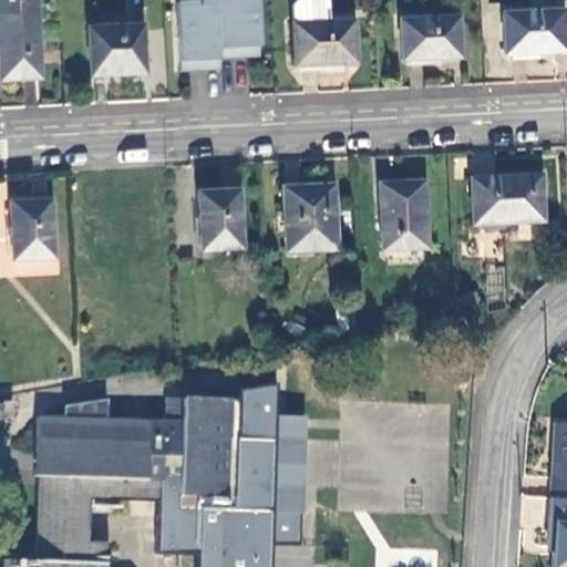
[(42,82),(38,0),(28,0),(0,1),(0,80),(0,84),(42,82)]
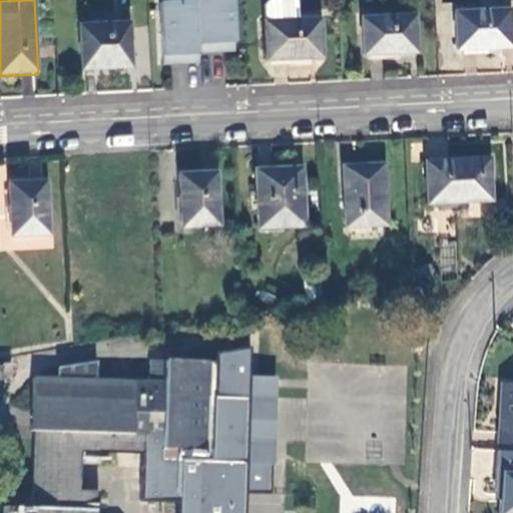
[(234,51),(231,0),(197,0),(197,2),(200,52),(234,51)]
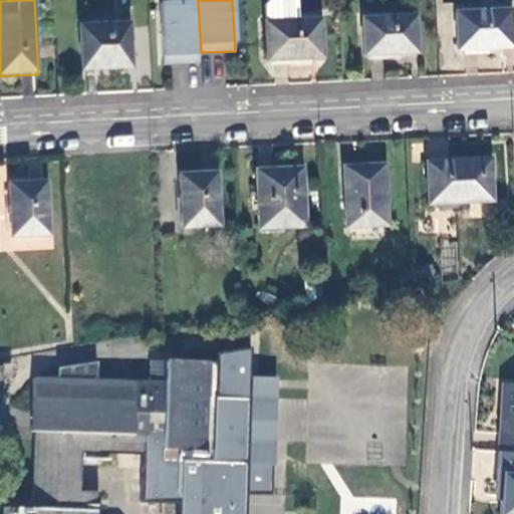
[(201,52),(198,2),(159,4),(162,67),(202,65),(201,52)]
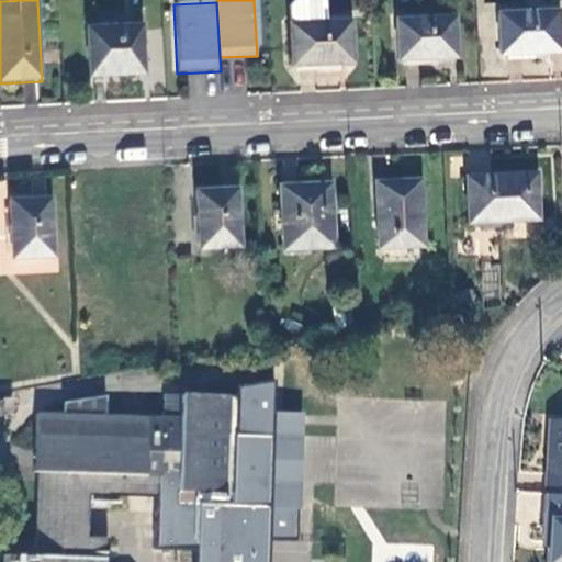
[(291,8),(291,26),(327,25),(326,2),(295,3),(291,8)]
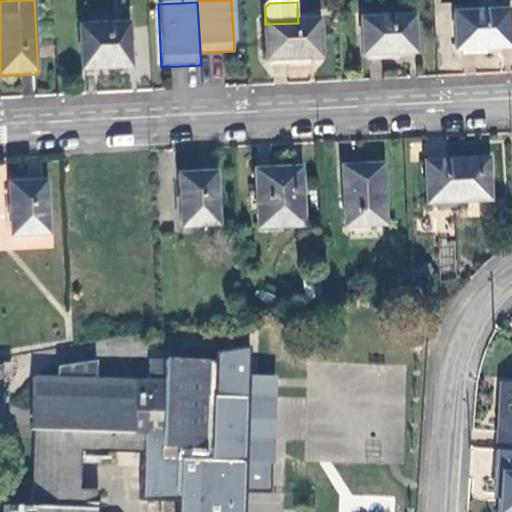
[(509,49),(508,12),(457,13),(458,51),(509,49)]
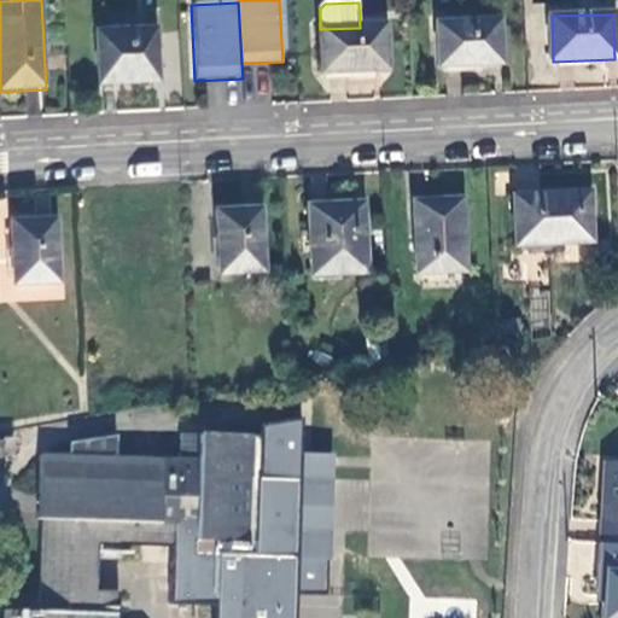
[(503,64),(502,19),(439,23),(442,68),(503,64)]
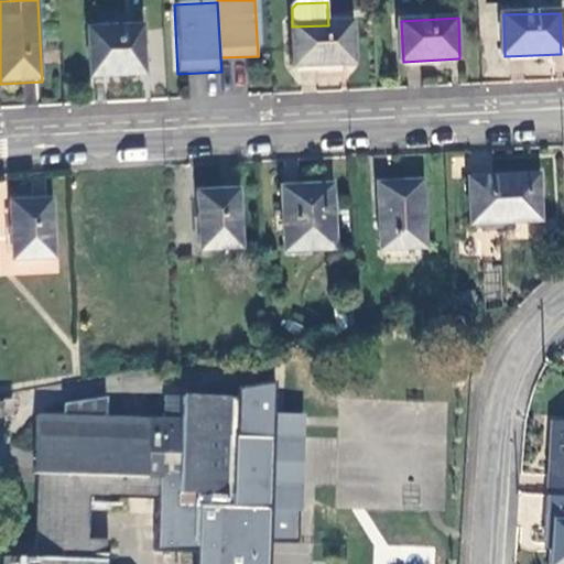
[(328,25),(292,26),(293,67),(354,64),(353,24),(328,25)]
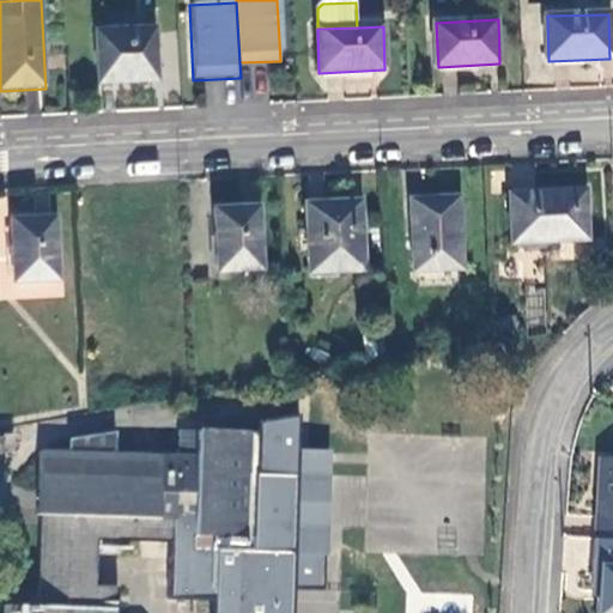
[(161,84),(157,32),(99,35),(102,86),(161,84)]
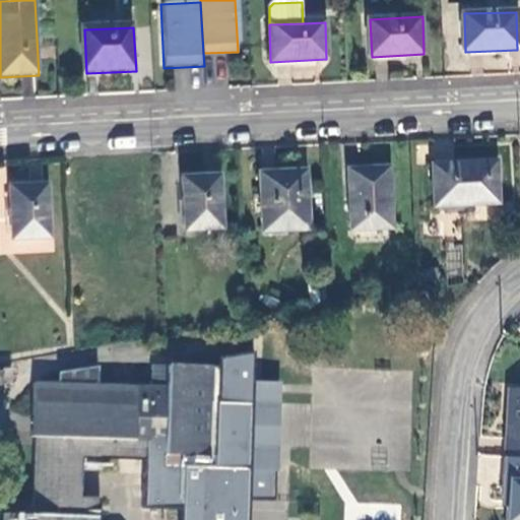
[(494,164),(431,166),(433,209),(496,207),(494,164)]
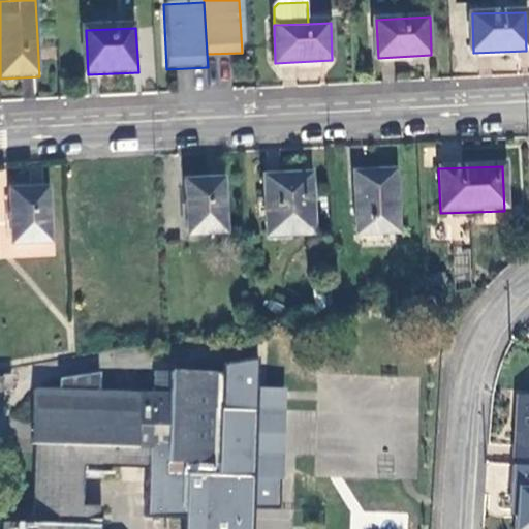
[(395,169),(352,172),(356,237),(398,234),(395,169)]
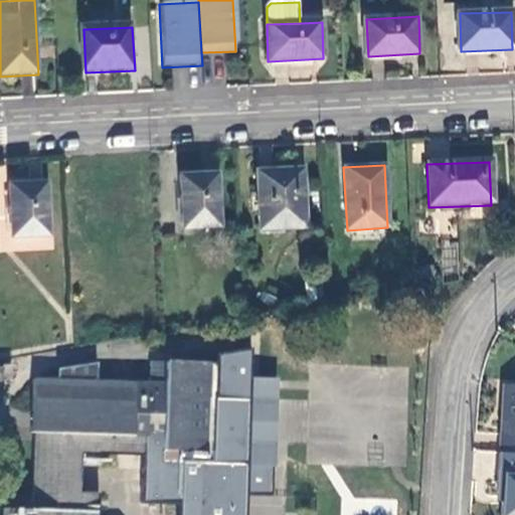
[(300,172),(256,174),(261,232),(304,229),(300,172)]
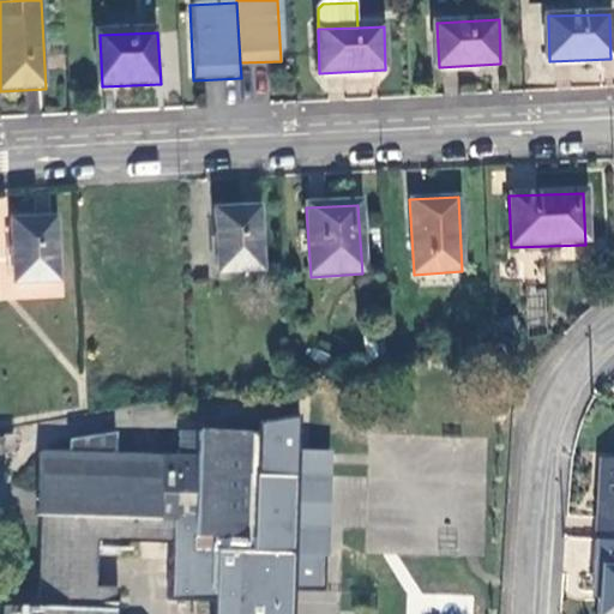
[(257,210),(211,211),(214,275),(259,272),(257,210)]
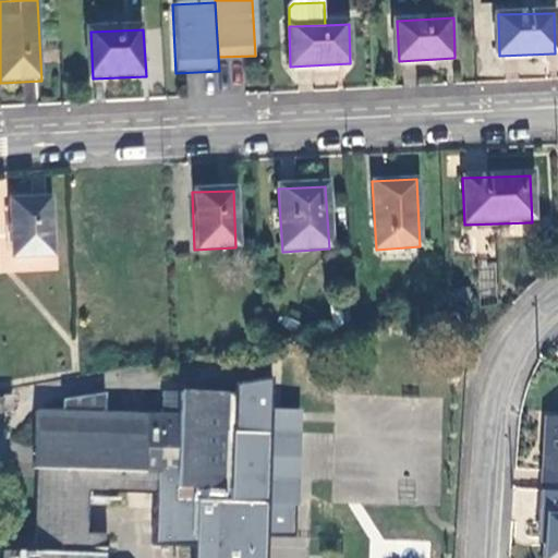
[(48,199),(10,202),(13,261),(52,258),(48,199)]
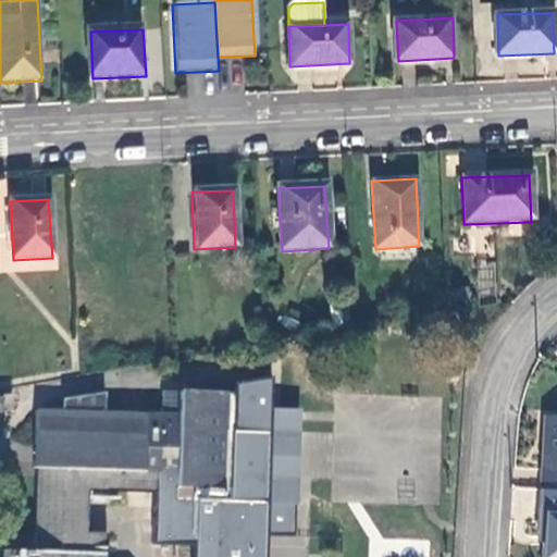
[(264,556),(268,500),(222,499),(222,489),(231,490),(232,432),(232,431),(269,432),(271,378),(235,384),(235,394),(178,392),(177,416),(103,413),(104,393),(62,399),(61,412),(35,412),(33,469),(38,469),(36,553),(3,552),(3,556),(104,556),(104,555),(107,556),(108,533),(87,533),(88,490),(91,490),(107,491),(107,493),(108,493),(156,494),(155,544),(195,545),(194,556),(264,556)]
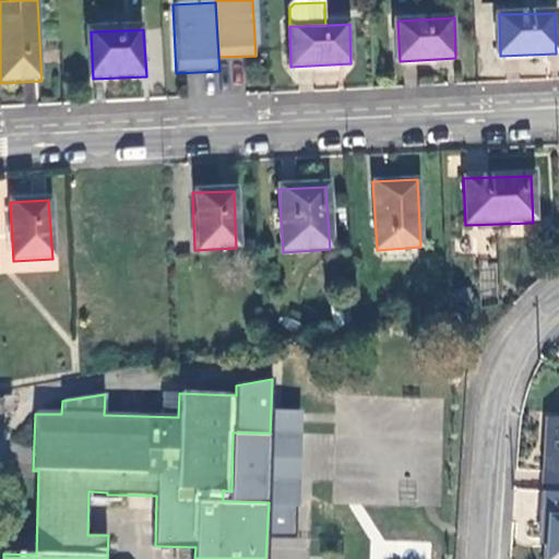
[(1,400),(0,399),(0,418),(3,418),(2,411),(12,411),(12,397),(1,399),(1,400)]
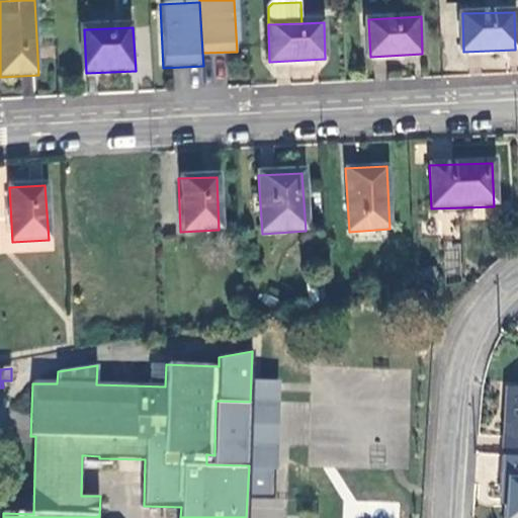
[(517,384),(507,384),(503,452),(517,452),(517,384)]
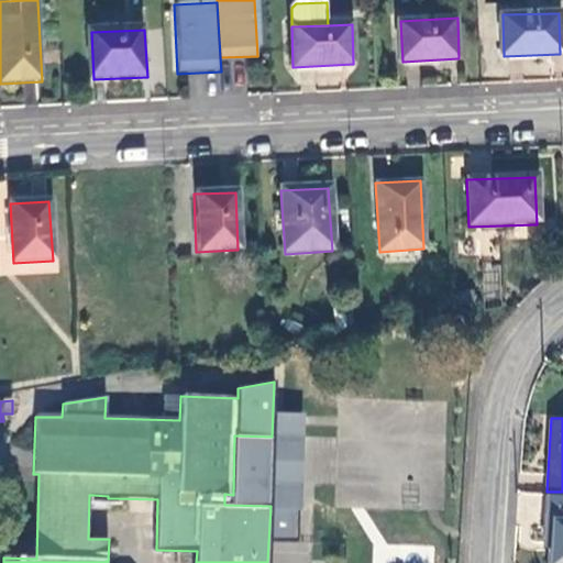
[(234,435),(234,437),(233,495),(224,494),(224,505),(271,506),(272,437),(234,435)]
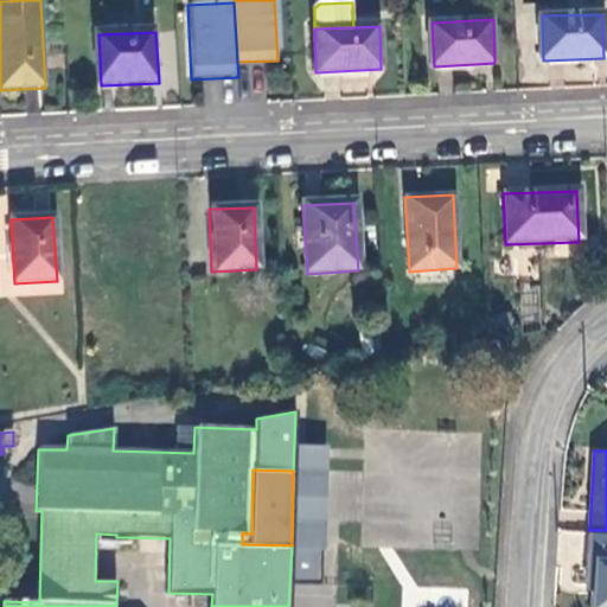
[(116,535),(100,534),(98,549),(116,550),(117,537),(116,537),(116,535)]
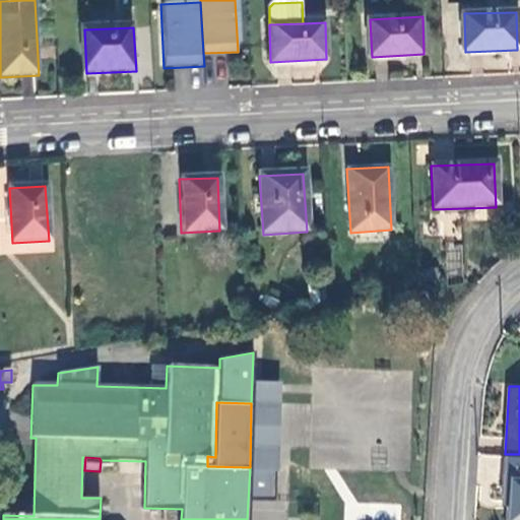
[(519,519),(519,476),(503,476),(499,519),(519,519)]
